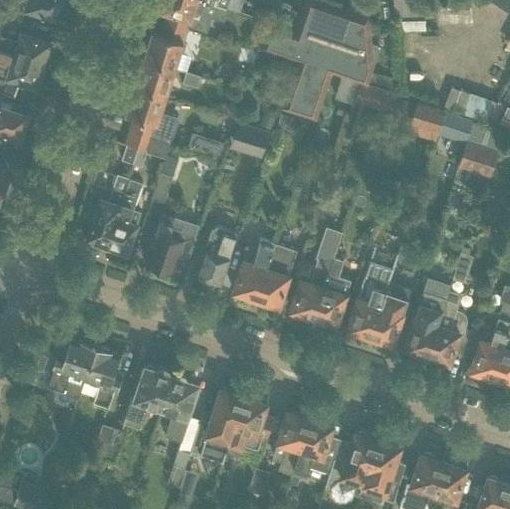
[(29,0),(26,10),(58,20),(63,0),(29,0)]
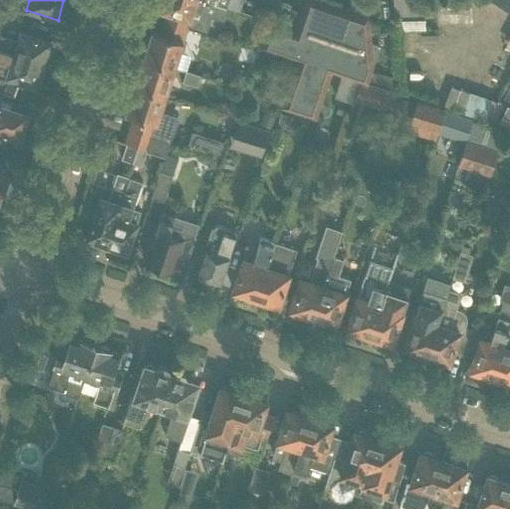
[(168,14),(165,25),(188,32),(188,30),(208,36),(213,19),(224,23),(228,10),(218,7),(197,0),(166,0),(162,12),(168,14)]
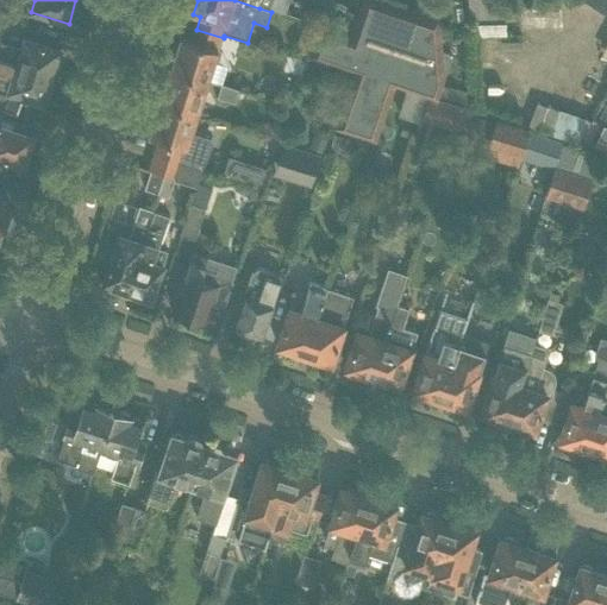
[(235,0),(260,8),(271,12),(274,0),(235,0)]
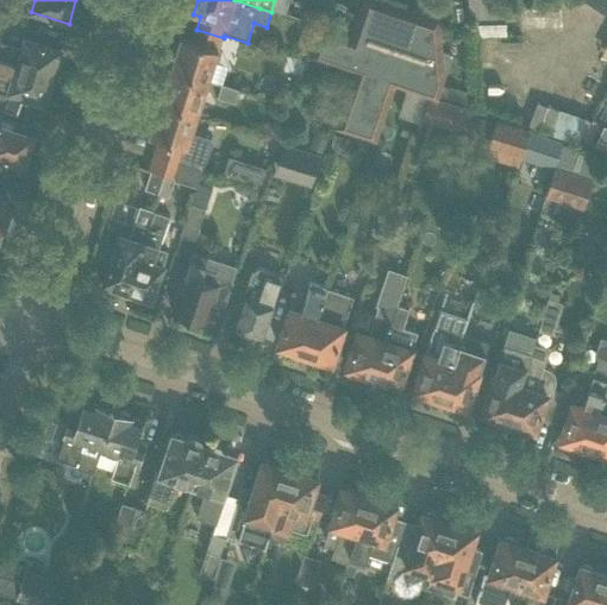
[(324,25),(315,48),(312,57),(356,71),(336,132),(376,145),(392,101),(395,87),(411,92),(430,99),(439,101),(439,100),(444,86),(454,56),(444,52),(440,20),(431,17),(408,10),(390,4),(380,0),(365,0),(357,23),(354,36),(324,25)]
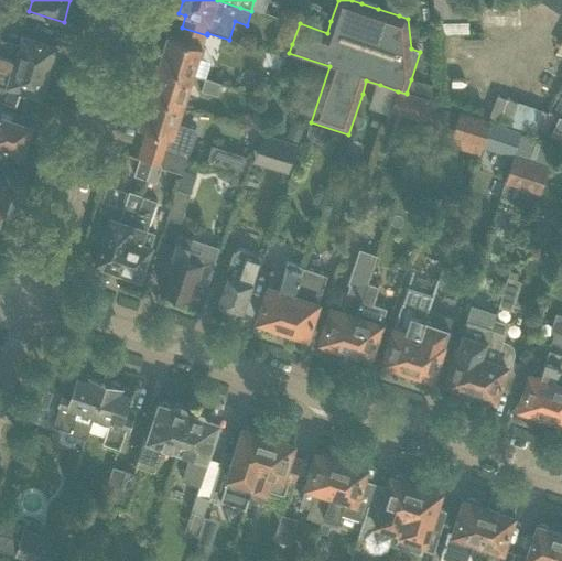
[(380,0),(378,9),(399,15),(403,0),(380,0)]
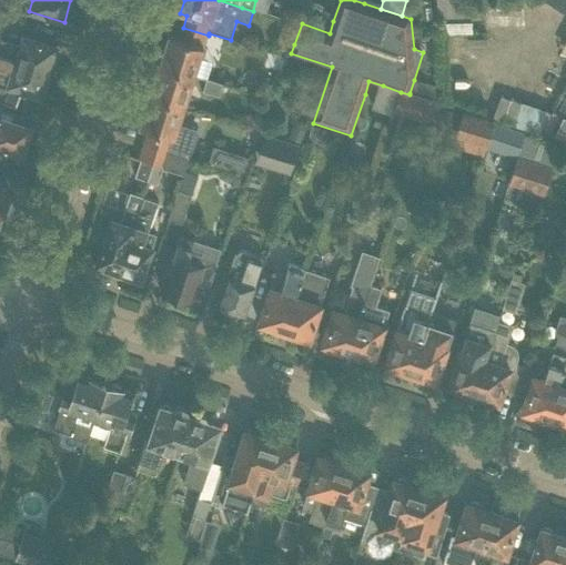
[(565,0),(551,0),(551,1),(565,9),(565,0)]
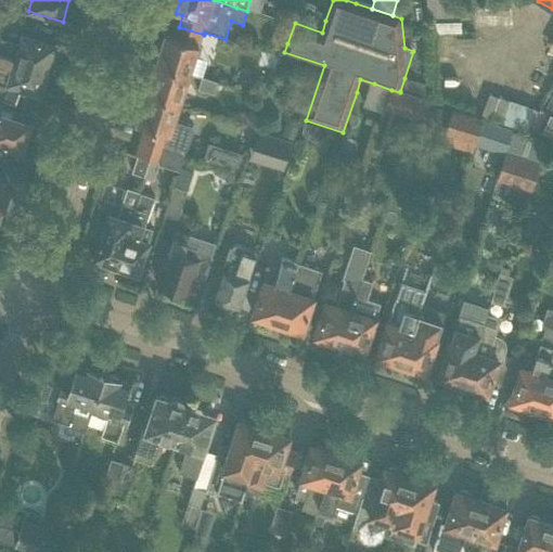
[(462,24),(433,24),(434,35),(462,35),(462,24)]
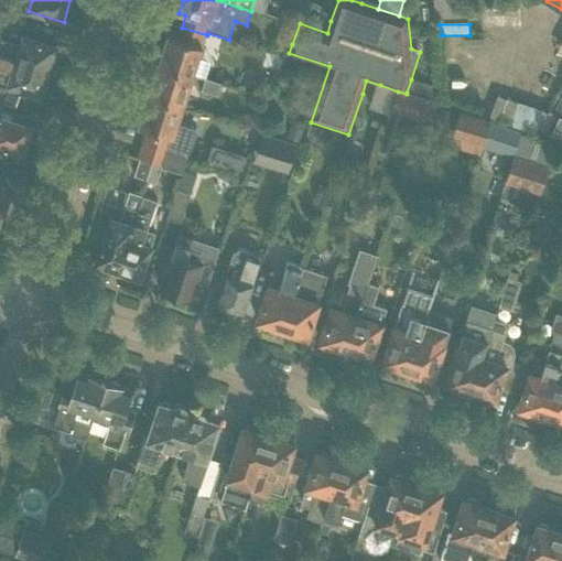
[(169,36),(160,66),(194,76),(207,35),(182,28),(177,40),(169,36)]
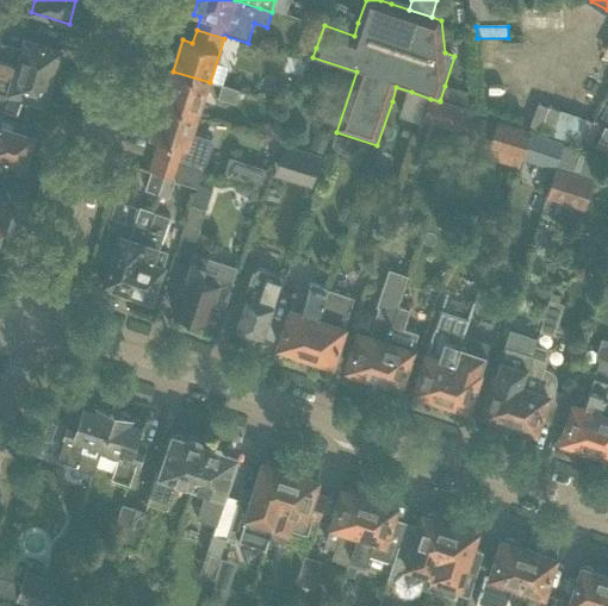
[(0,44),(0,60),(54,77),(62,50),(26,39),(23,52),(0,44)]
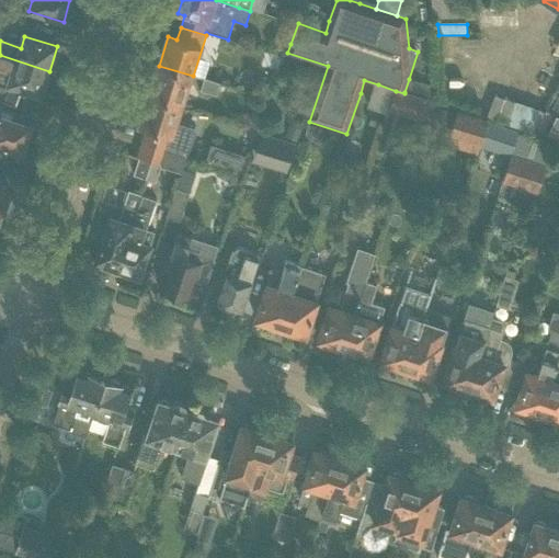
[(274,54),(283,57),(285,50),(276,47),(274,54)]
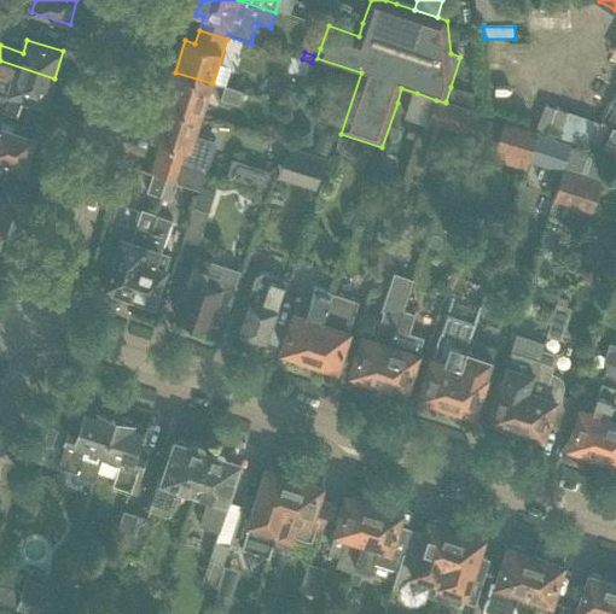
[(0,60),(0,91),(46,105),(54,79),(0,60)]
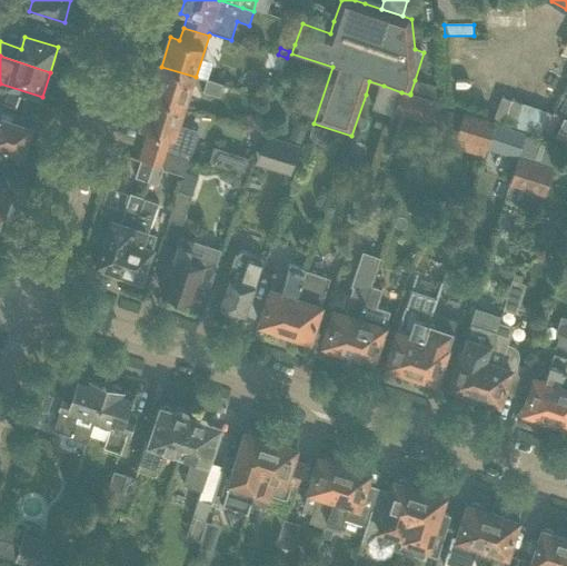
[(151,97),(186,108),(196,77),(161,67),(151,97)]
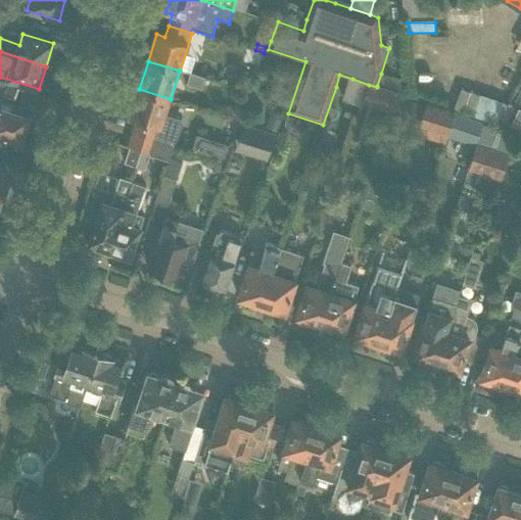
[(416,84),(381,74),(377,86),(415,96),(418,86),(415,85),(416,84)]
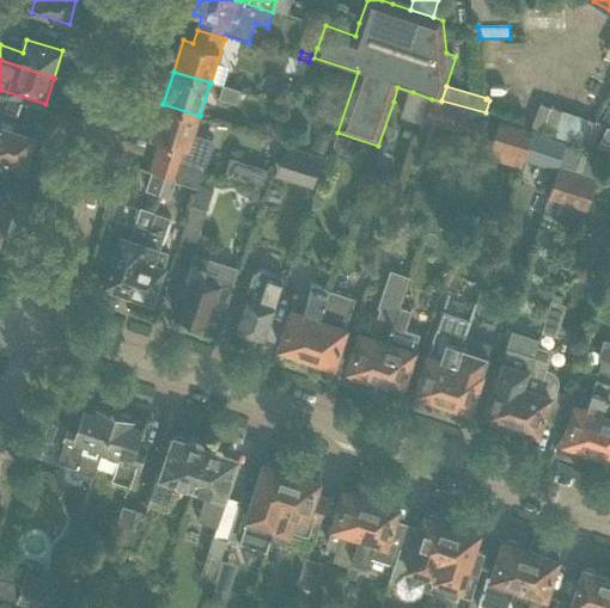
[(237,104),(242,92),(225,87),(221,99),(237,104)]
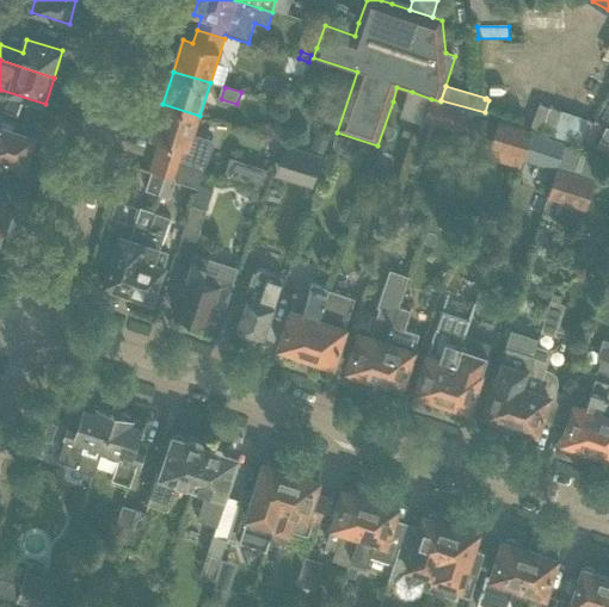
[(431,99),(412,92),(403,118),(423,124),(431,99)]
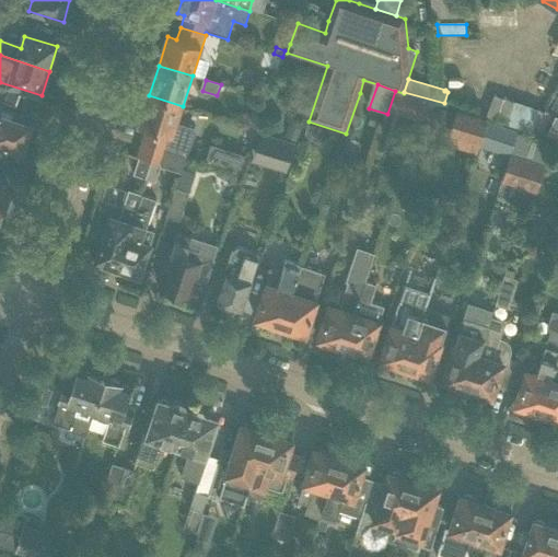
[(404,93),(395,91),(387,114),(419,124),(427,101),(404,93)]
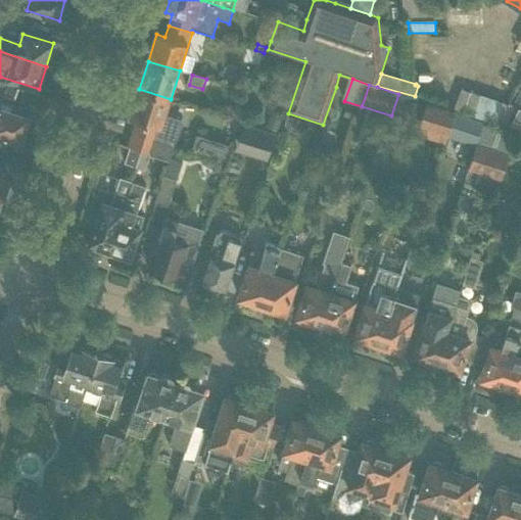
[(8,86),(4,98),(15,102),(19,89),(8,86)]
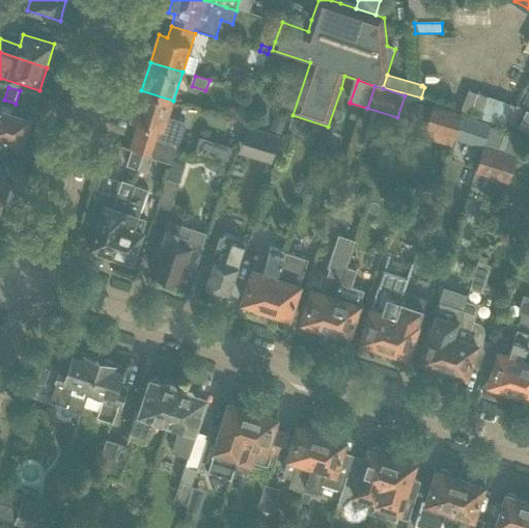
[(140,123),(136,135),(160,142),(159,145),(178,151),(187,123),(168,117),(173,101),(141,90),(132,120),(140,123)]
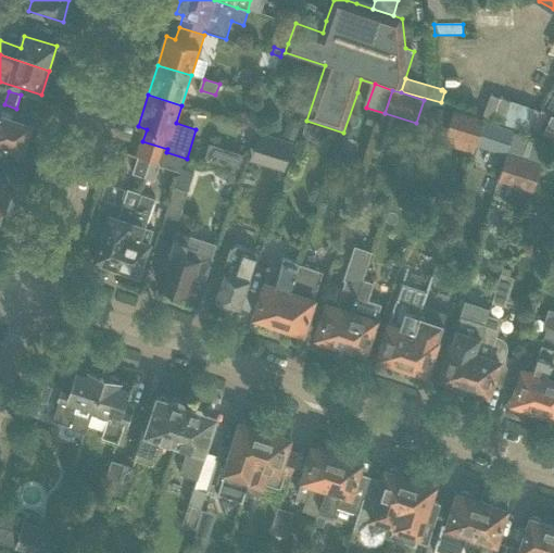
[(516,132),(529,136),(541,111),(492,96),(483,121),(486,121),(516,132)]
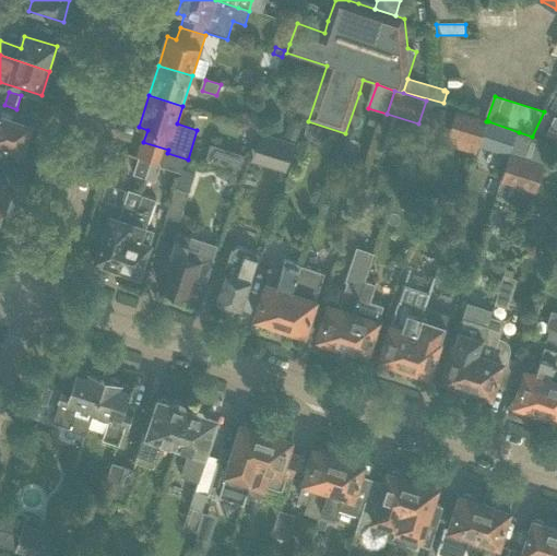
[(452,127),(458,110),(433,103),(427,118),(452,127)]
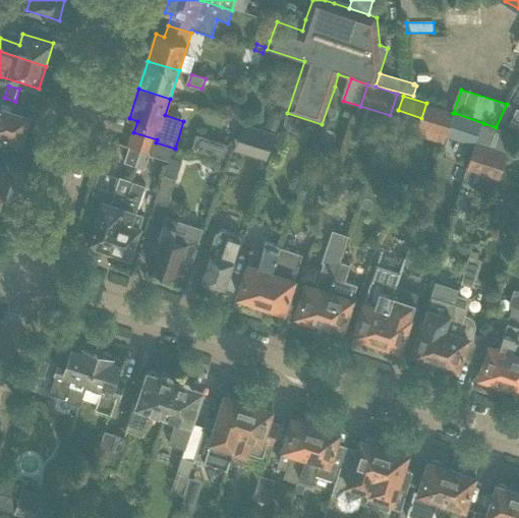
[(14,107),(1,103),(2,101),(0,100),(0,133),(21,140),(30,117),(12,112),(14,107)]
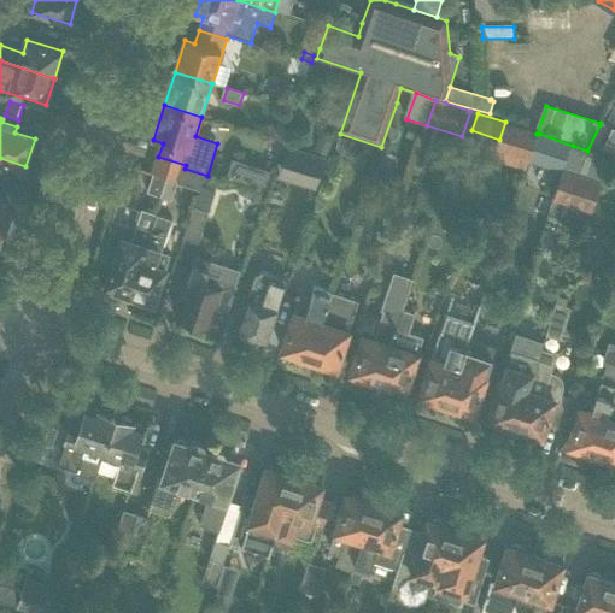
[(505,123),(497,148),(529,159),(538,135),(505,123)]
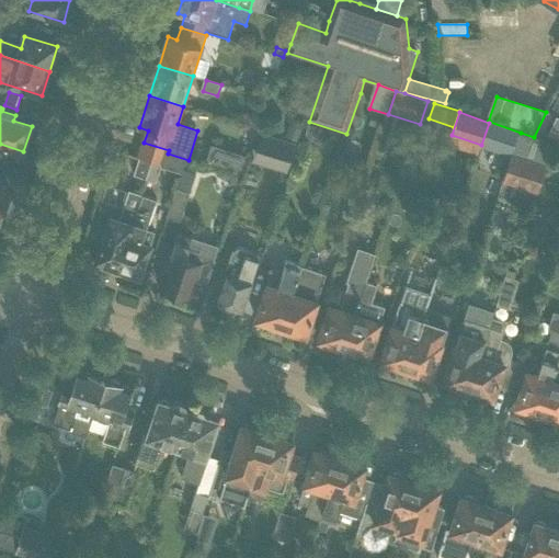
[(558,117),(557,116),(547,136),(558,141),(558,117)]
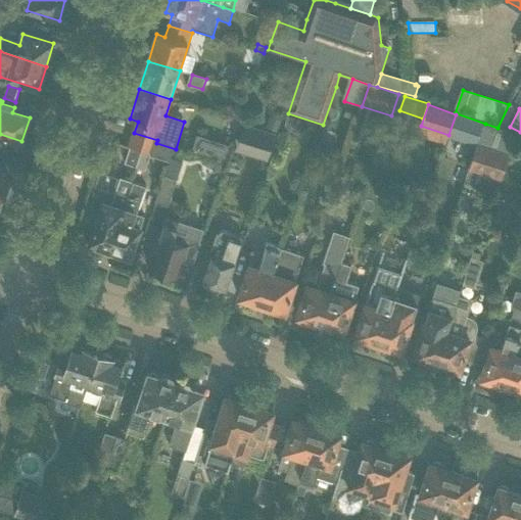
[(485,124),(457,113),(448,137),(477,146),(485,124)]
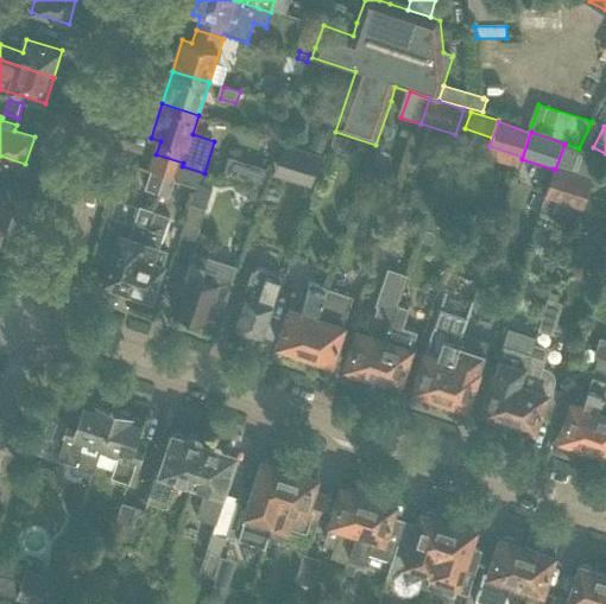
[(314,135),(309,151),(323,154),(328,140),(314,135)]
